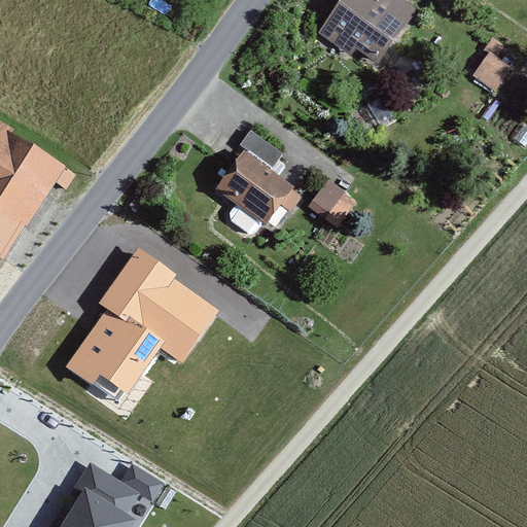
[(418,6),(409,0),(341,0),(324,25),(380,62),(418,6)]
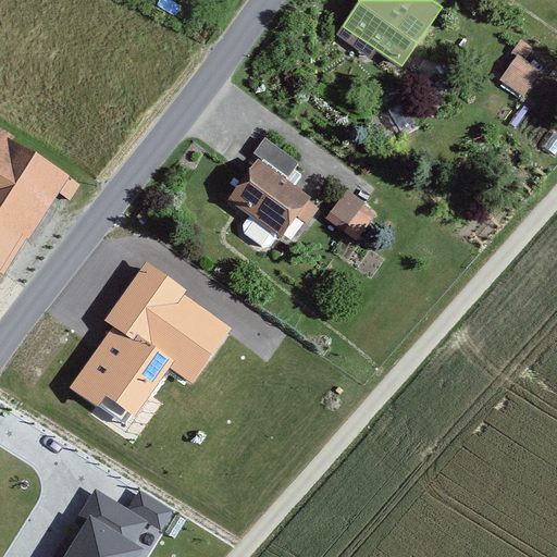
[(534,46),(521,37),(497,76),(525,95),(543,69),(527,59),(534,46)]
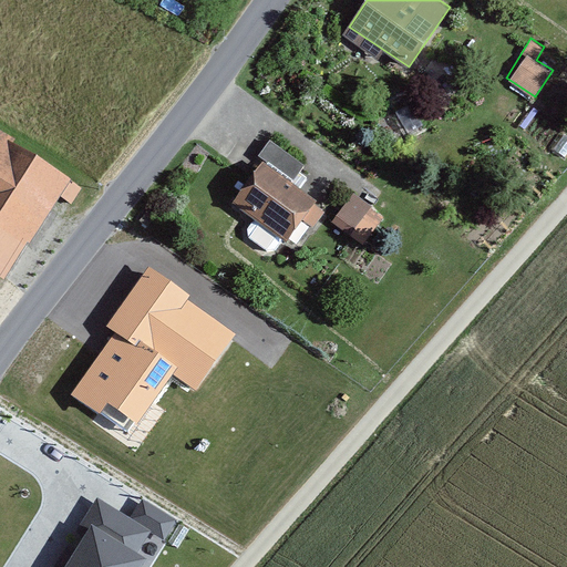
[(76,177),(0,129),(0,272),(11,280),(76,177)]
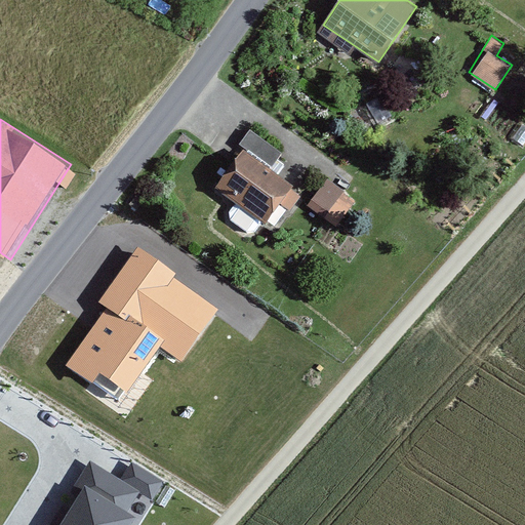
[(299,183),(242,145),(213,187),(271,225),(299,183)]
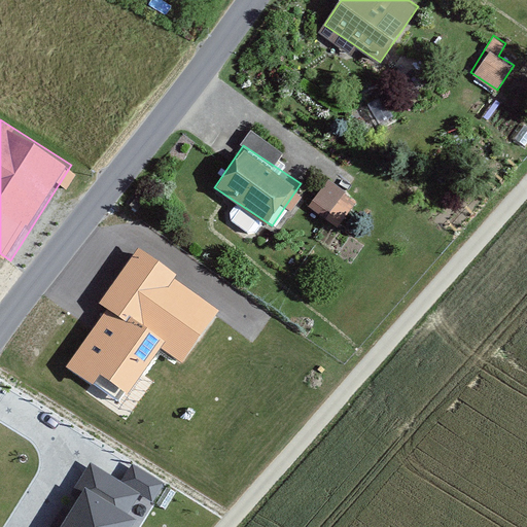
[(328,177),(310,204),(329,217),(347,189),(328,177)]
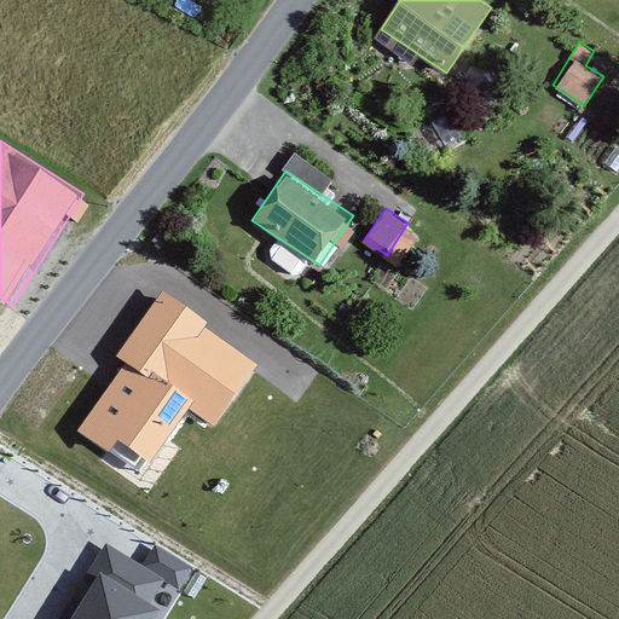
[(116,357),(126,364),(187,408),(213,427),(259,365),(162,294),(116,357)]
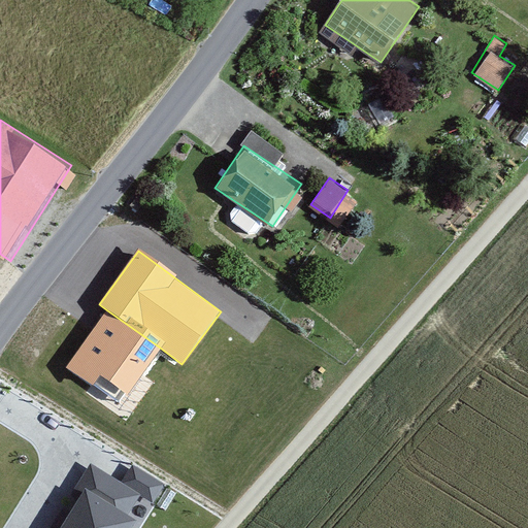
[(107,310),(66,367),(119,405),(160,348),(107,310)]
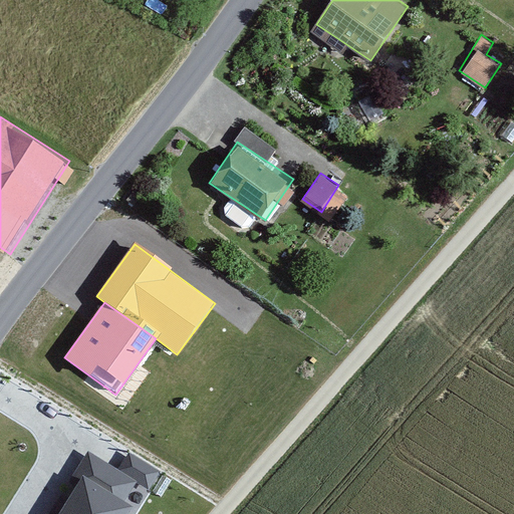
[(88,455),(50,513),(133,513),(134,512),(122,505),(136,484),(118,473),(88,455)]
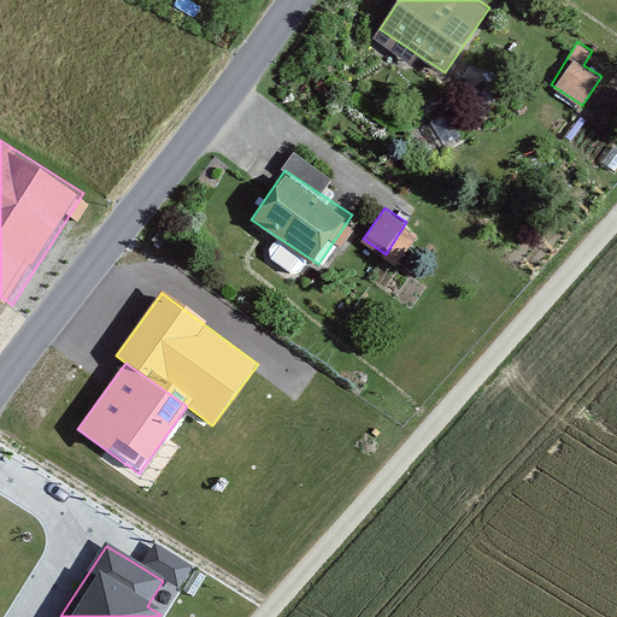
[(156,546),(142,568),(163,581),(180,592),(193,570),(156,546)]
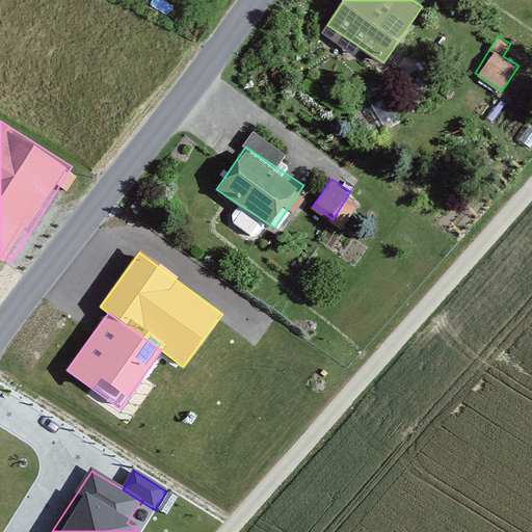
All buildings are outlined.
